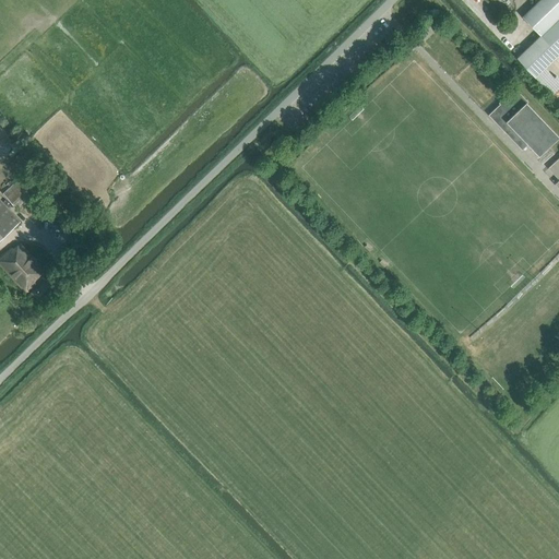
[(540,36),(558,55),(558,0),(539,0),(523,18),(540,36)]
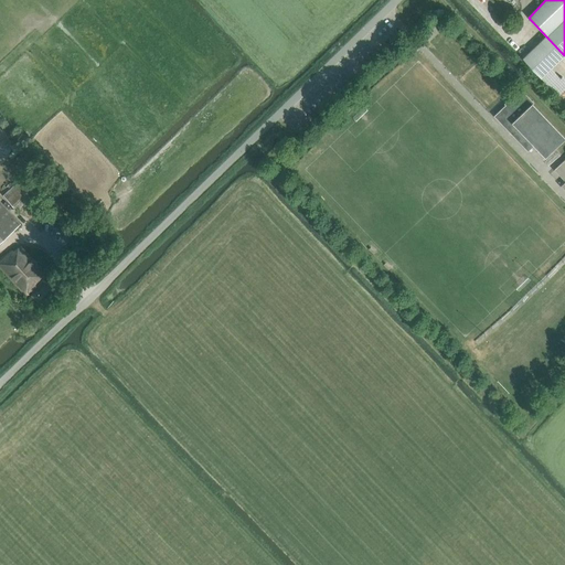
[(523,60),(542,78),(564,56),(564,55),(546,36),(523,60)]
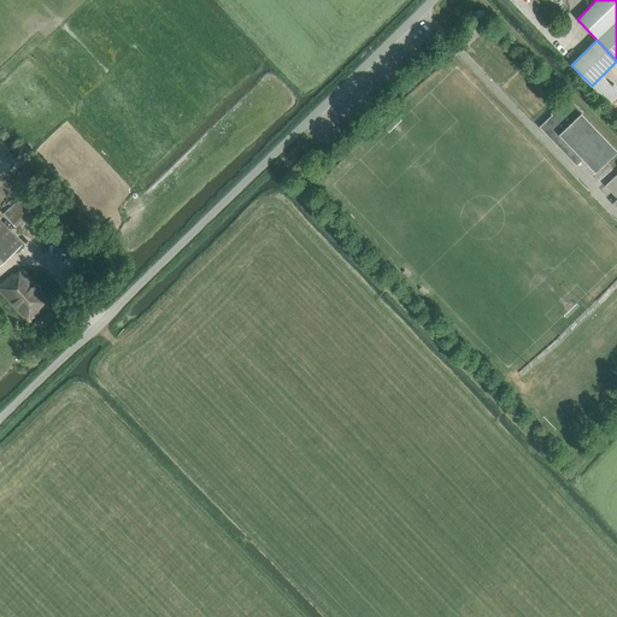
[(397,69),(403,58),(394,54),(389,65),(397,69)]
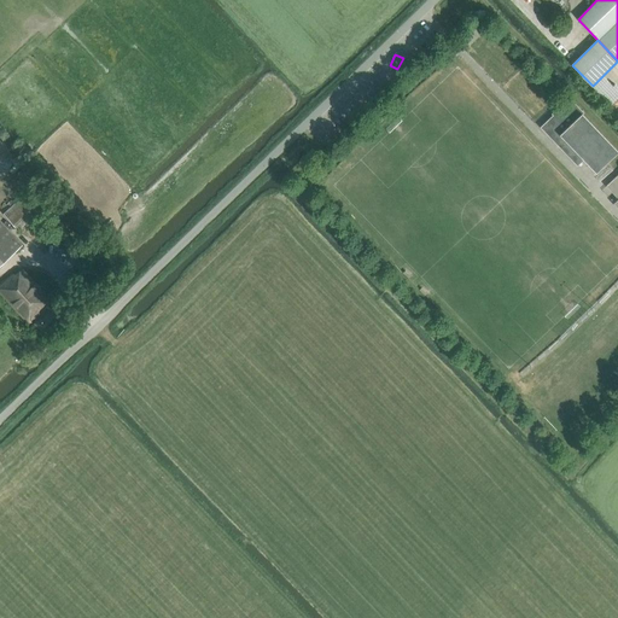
[(541,128),(577,165),(584,159),(596,173),(617,151),(582,114),(584,112),(570,99),(558,111),(557,110),(552,114),(553,116),(541,128)]
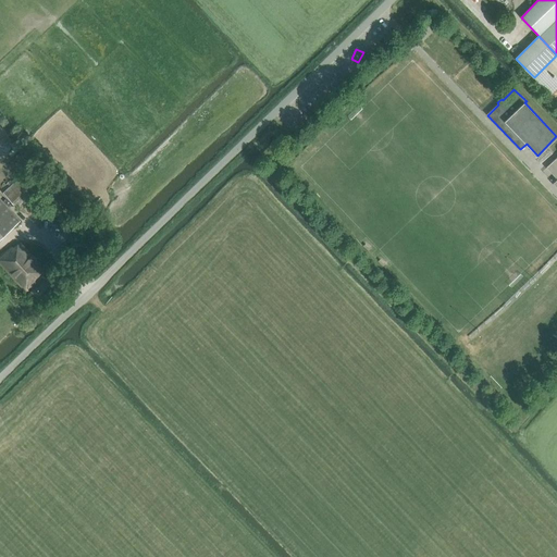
[(556,158),(546,168),(556,178),(556,184),(555,186),(556,187),(556,158)]
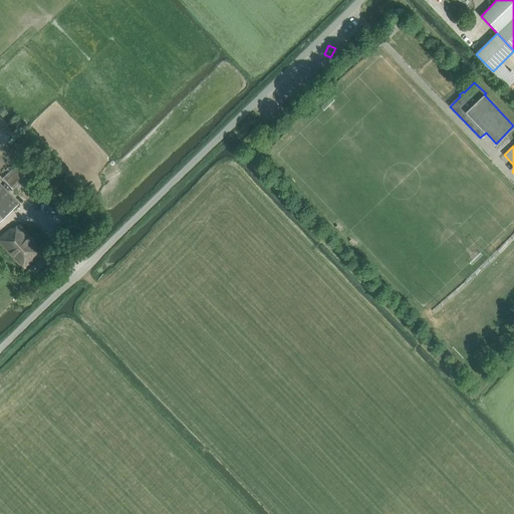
[(2,178),(15,192),(44,164),(31,151),(2,178)]
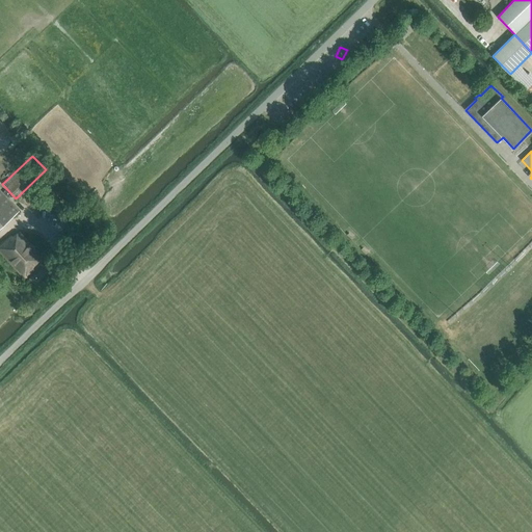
[(0,229),(19,212),(0,190),(0,229)]
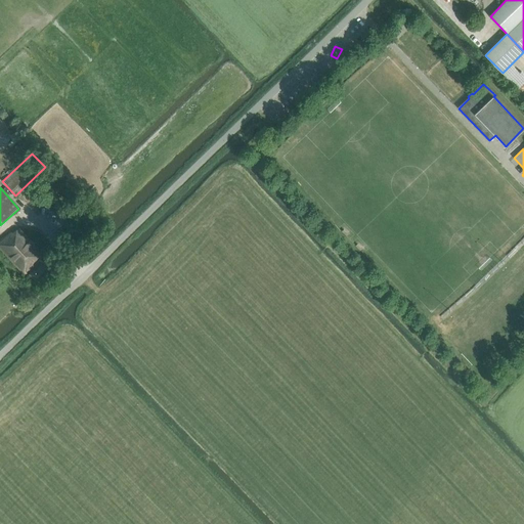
[(29,274),(38,284),(55,267),(46,258),(41,263),(39,261),(45,256),(19,229),(13,234),(11,231),(0,242),(0,249),(25,275),(32,268),(33,270),(29,274)]
